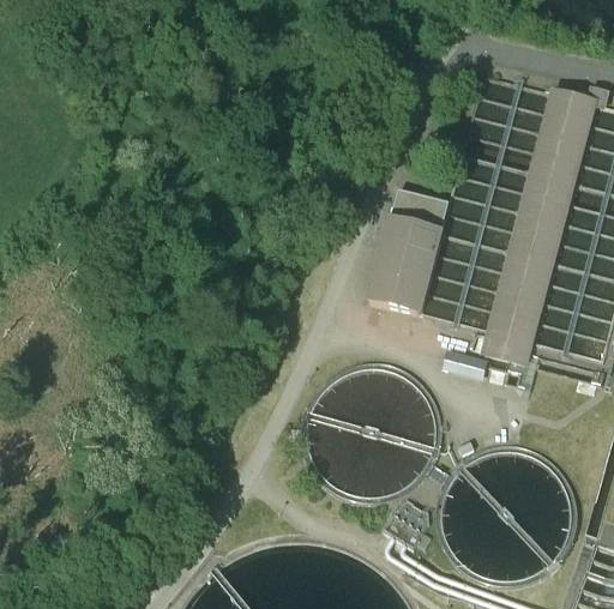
[(591,83),(588,94),(599,96),(596,104),(606,107),(611,88),(591,83)]
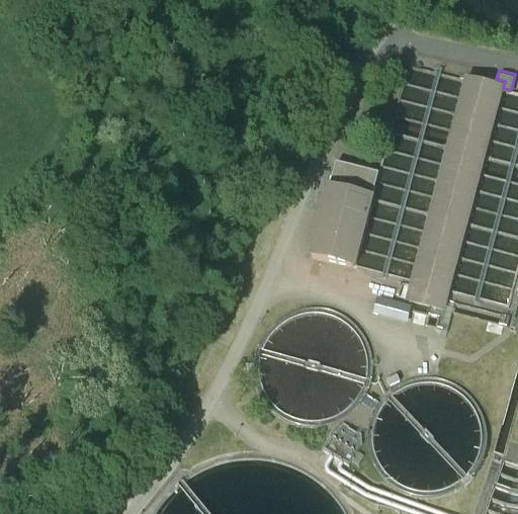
[(405,297),(444,309),(450,287),(503,88),(505,81),(496,79),(465,71),(463,78),(410,277),(405,297)]
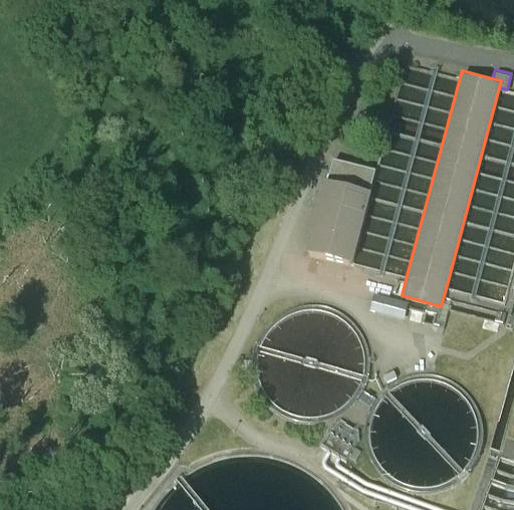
[(334,156),(328,178),(369,189),(375,167),(334,156)]
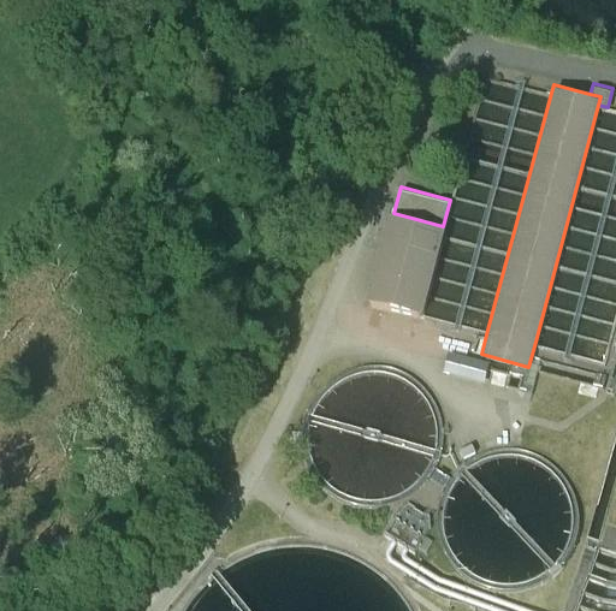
[(394,213),(390,212),(366,298),(420,313),(443,226),(394,213)]
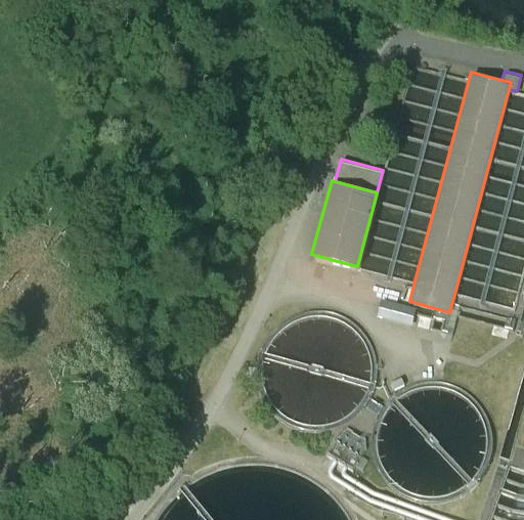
[(417,306),(382,297),(377,314),(411,323),(417,306)]
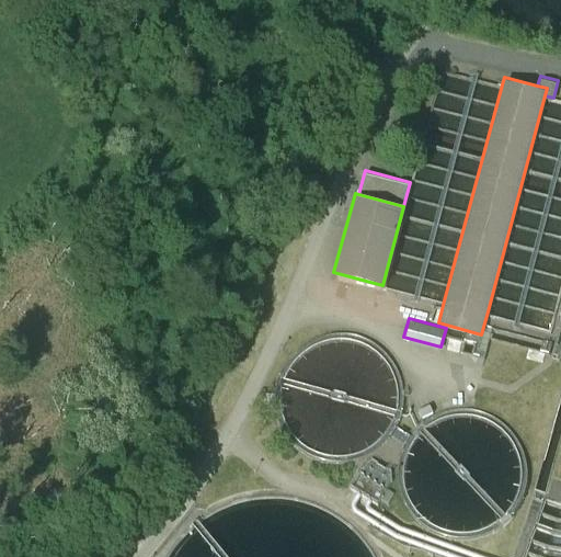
[(364,459),(350,484),(377,501),(392,478),(391,469),(371,457),(364,459)]
